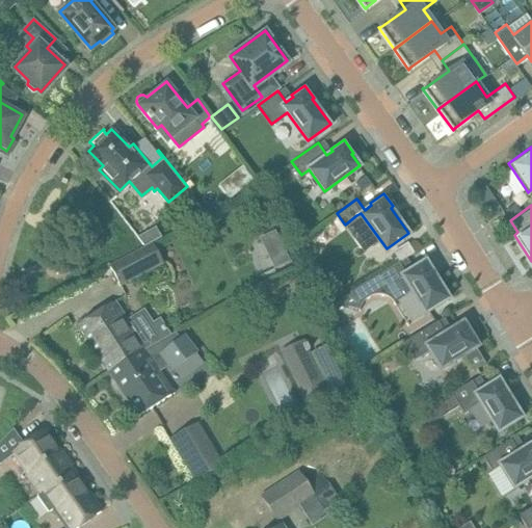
[(155,225),(137,235),(144,243),(161,235),(155,225)]
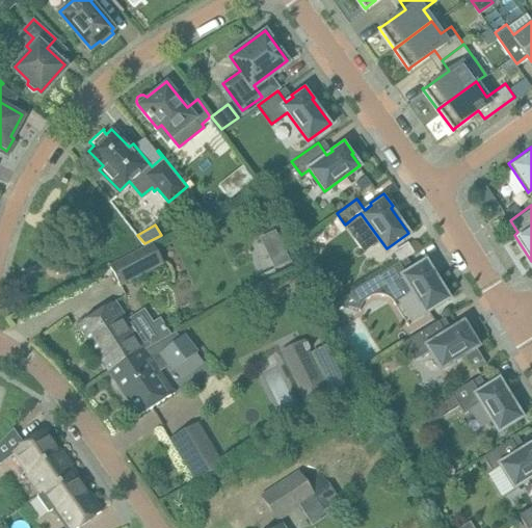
[(274,229),(260,236),(274,266),(289,259),(274,229)]
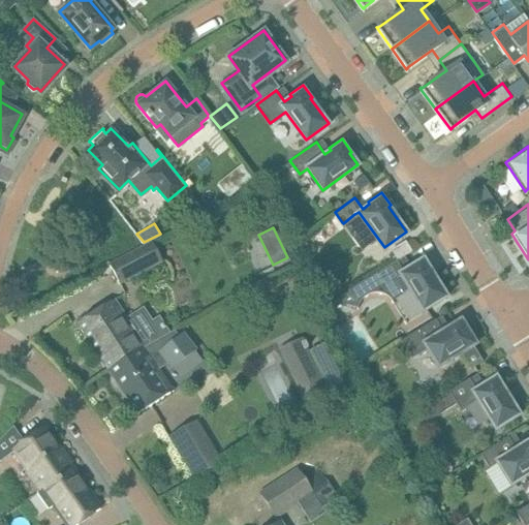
[(109,263),(119,281),(161,258),(152,240),(109,263)]
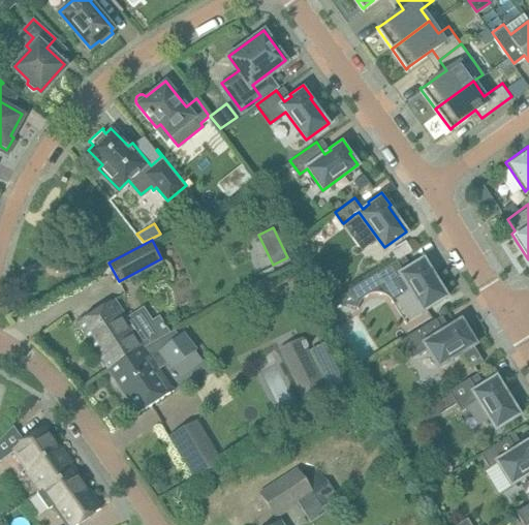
[(256,246),(231,256),(240,276),(265,265),(256,246)]
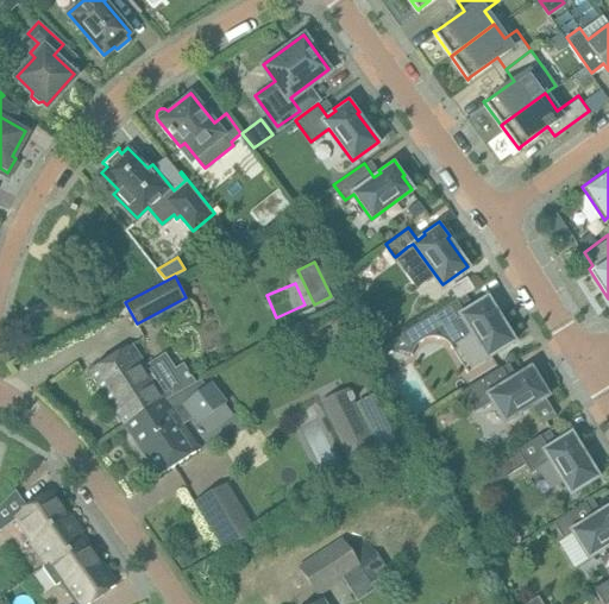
[(487,357),(514,340),(495,309),(497,308),(488,294),(472,303),(473,306),(465,310),(457,296),(376,346),(376,347),(383,344),(410,350),(410,352),(412,352),(412,350),(413,347),(414,346),(415,344),(416,343),(418,340),(421,338),(424,337),(425,337),(427,335),(429,335),(434,334),(438,335),(440,335),(443,337),(444,338),(446,339),(447,340),(450,341),(451,344),(452,345),(453,345),(452,343),(471,332),(487,357)]
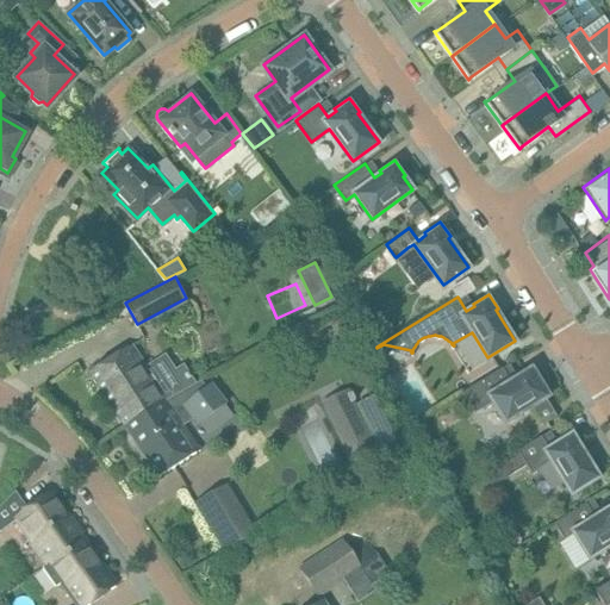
[(89,369),(124,422),(166,394),(131,342),(89,369)]
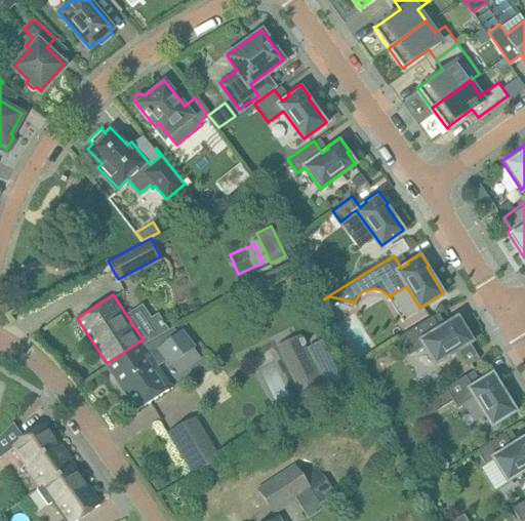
[(158,311),(150,316),(160,332),(168,327),(158,311)]
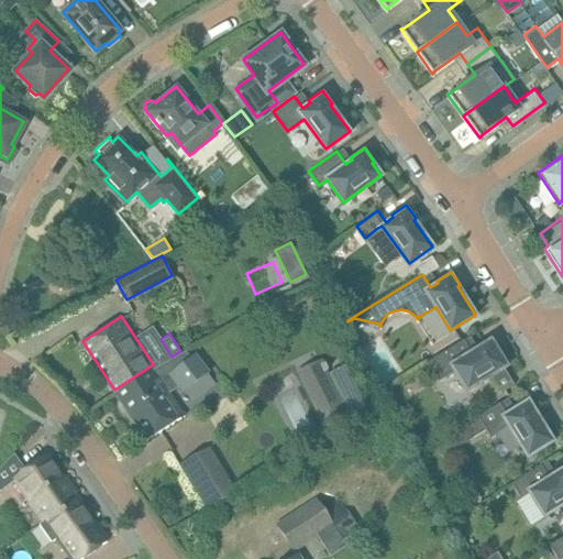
[(505,365),(506,365),(498,352),(500,351),(490,337),(476,346),(478,348),(472,351),(463,337),(427,360),(438,379),(453,369),(465,390),(490,374),(500,391),(515,382),(505,365)]
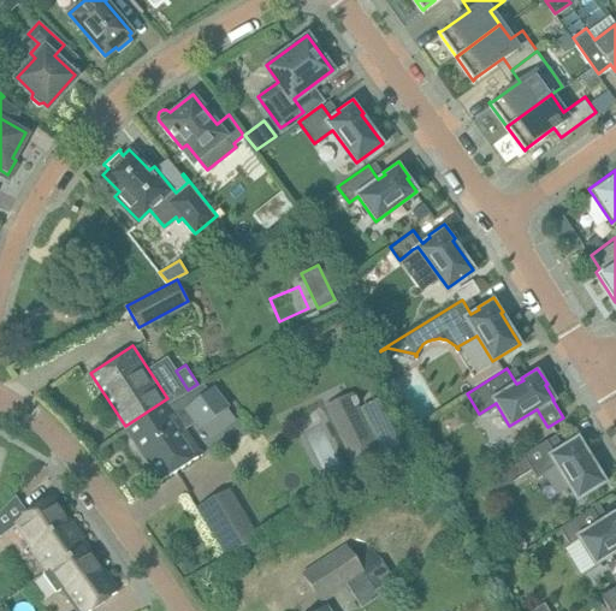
[(159,479),(179,466),(201,452),(184,426),(185,425),(195,419),(200,426),(227,403),(221,396),(223,395),(213,384),(208,387),(202,380),(197,384),(188,390),(170,402),(167,398),(125,426),(159,479)]
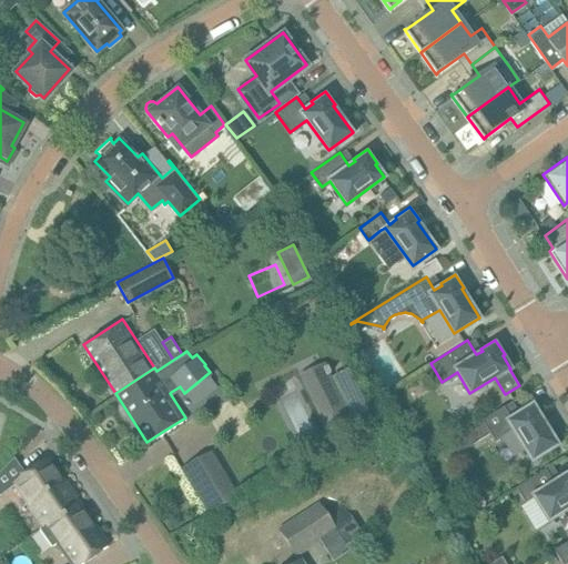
[(328,375),(312,384),(332,426),(326,429),(326,430),(367,410),(347,366),(330,375),(328,372),(331,371),(327,364),(325,365),(323,366),(326,373),(327,372),(328,375)]
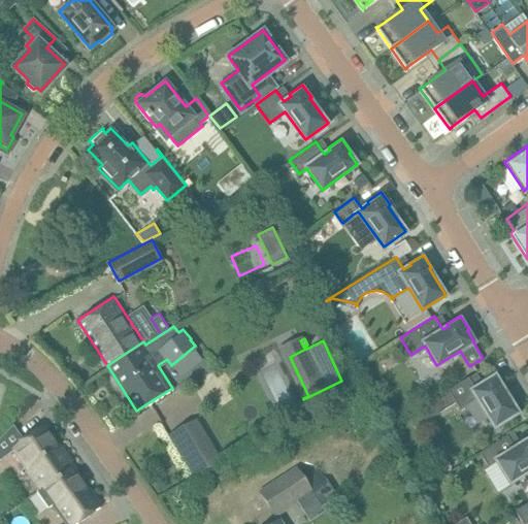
[(459,406),(475,397),(494,427),(518,413),(501,387),(503,386),(495,372),(482,381),(483,383),(475,387),(468,375),(448,388),(449,390),(456,400),(459,406)]
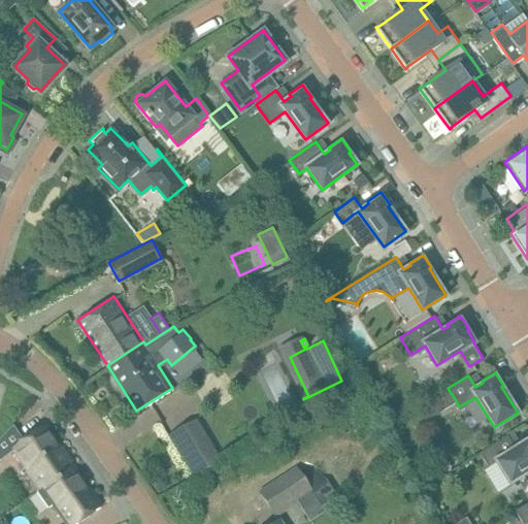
[(449,390),(438,397),(444,407),(456,400),(449,390)]
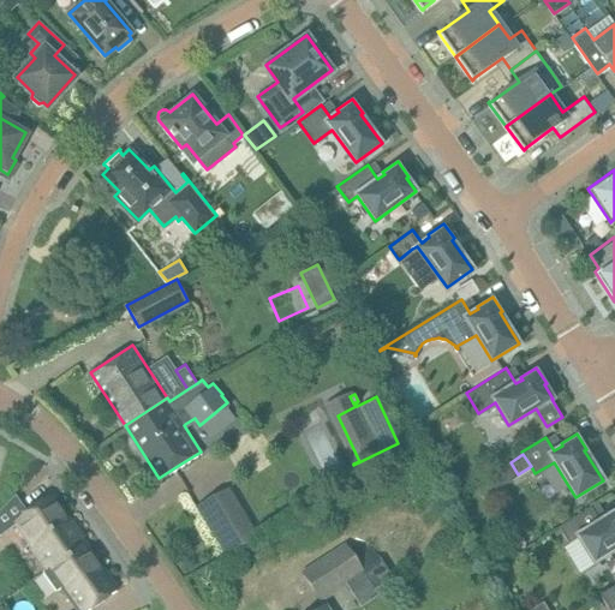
[(48,564),(83,539),(51,494),(28,509),(15,492),(0,507),(0,531),(16,520),(48,564)]
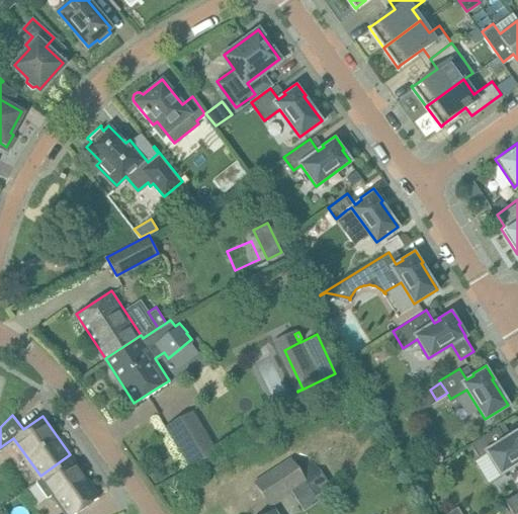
[(498,426),(470,442),(479,455),(487,451),(500,474),(517,461),(517,427),(510,433),(511,435),(506,438),(498,426)]
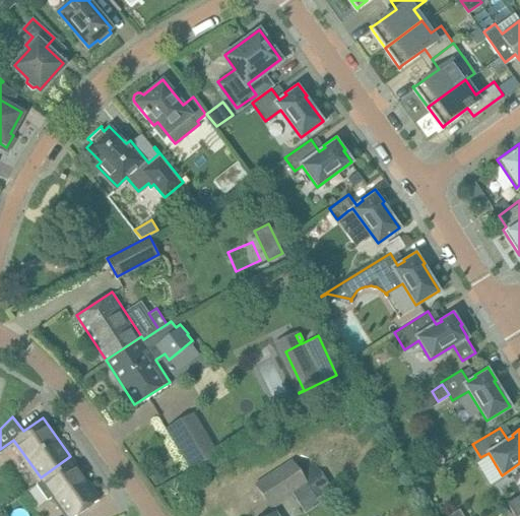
[(177,446),(190,467),(213,453),(200,432),(177,446)]
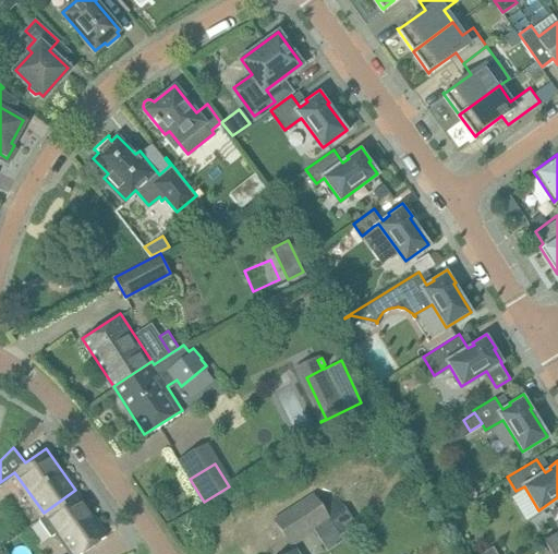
[(72,553),(76,553),(106,533),(75,490),(44,513),(38,517),(51,534),(56,530),(72,553)]
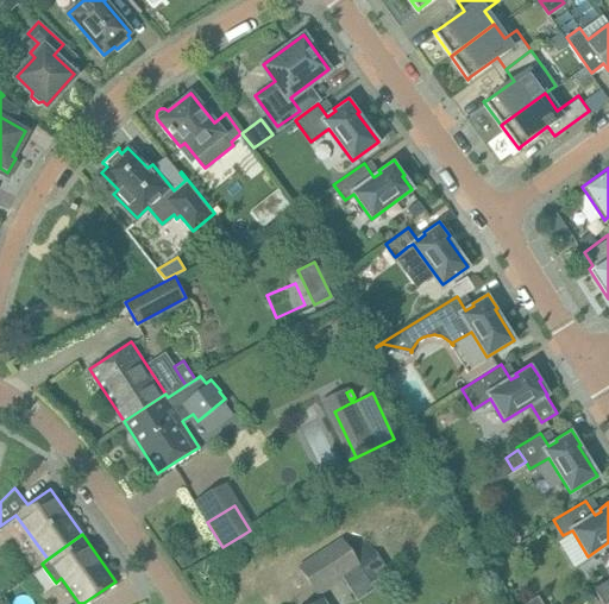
[(316,591),(359,564),(341,538),(300,565),(316,591)]
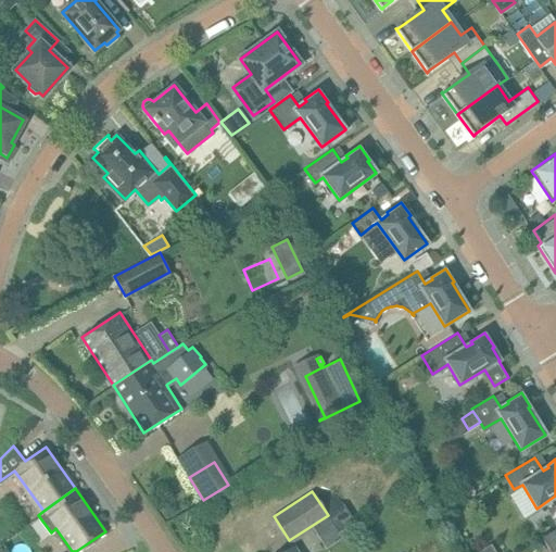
[(555,527),(542,536),(552,551),(555,548),(555,527)]
